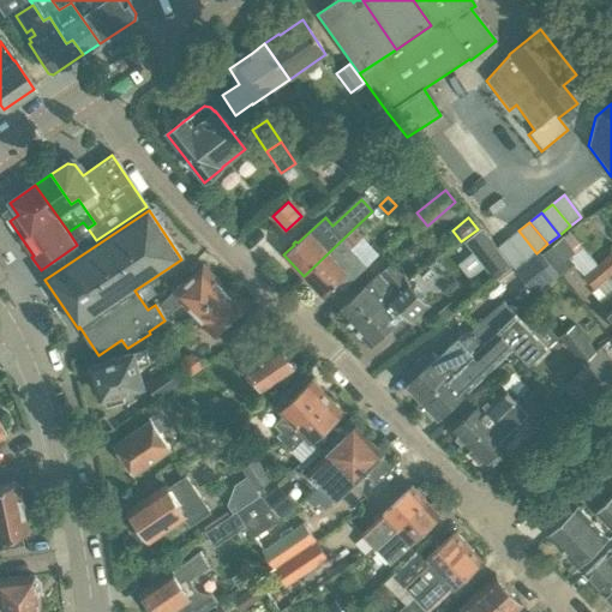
[(353,229),(304,276),(323,297),(336,285),(341,291),(366,268),(349,250),(361,238),(353,229)]
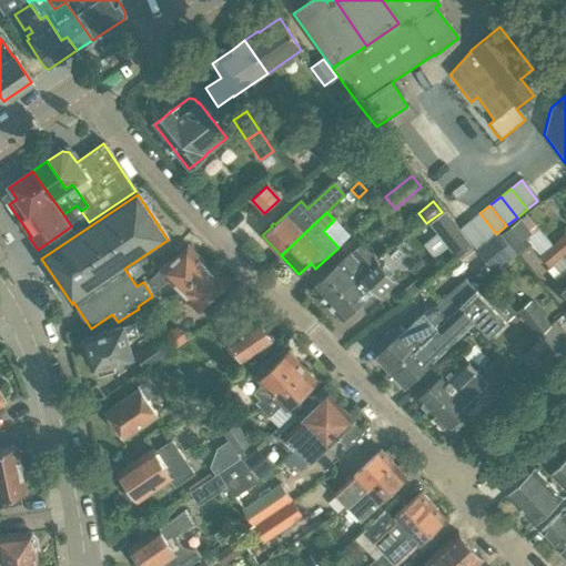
[(443,213),(442,212),(426,223),(456,260),(472,248),(453,223),(444,212),(443,213)]
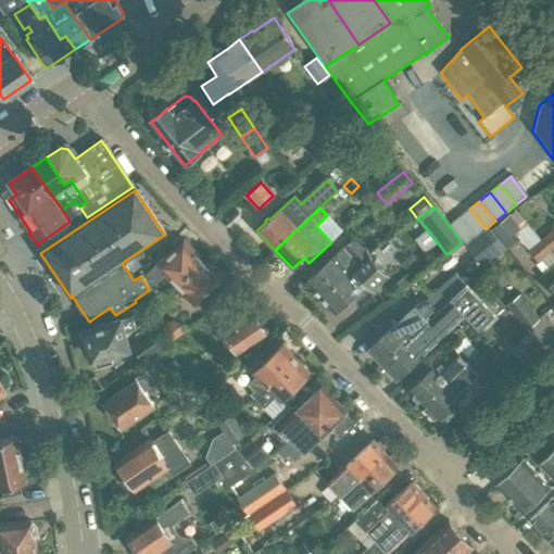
[(469,209),(460,216),(476,237),(486,229),(469,209)]
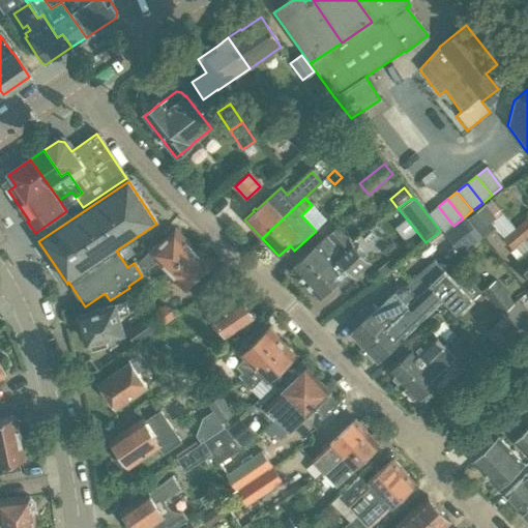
[(493,230),(487,222),(497,213),(489,203),(466,221),(476,234),(480,238),(493,230)]
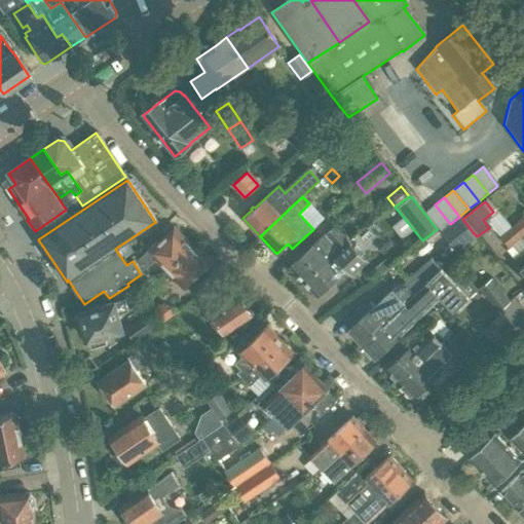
[(441,231),(450,224),(435,204),(424,213),(441,231)]
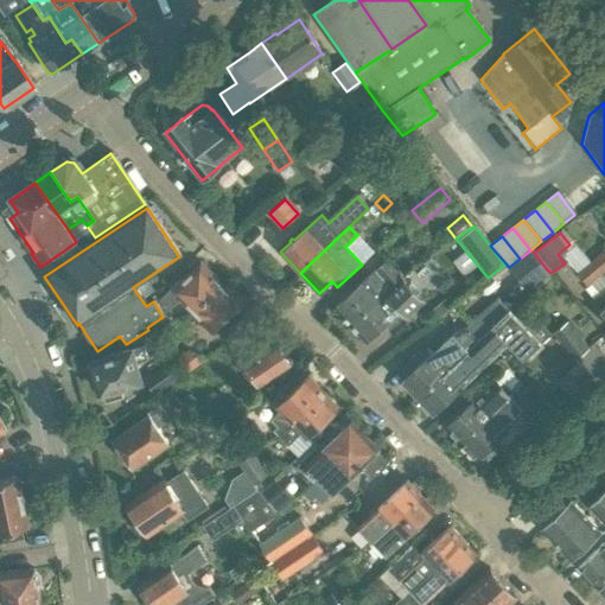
[(532,250),(508,269),(527,293),(551,273),(546,268),(534,253),(532,250)]
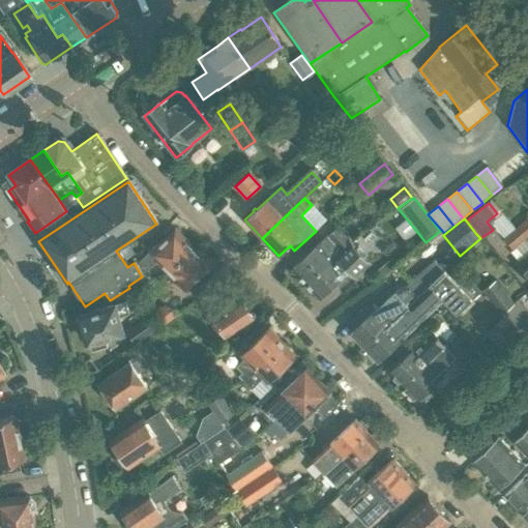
[(527,222),(526,220),(515,230),(524,240),(527,235),(527,222)]
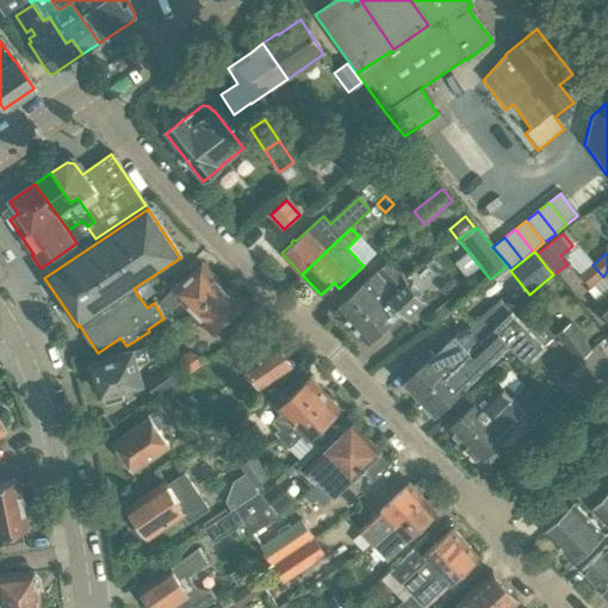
[(403,280),(388,264),(377,273),(367,281),(335,311),(352,329),(403,280)]
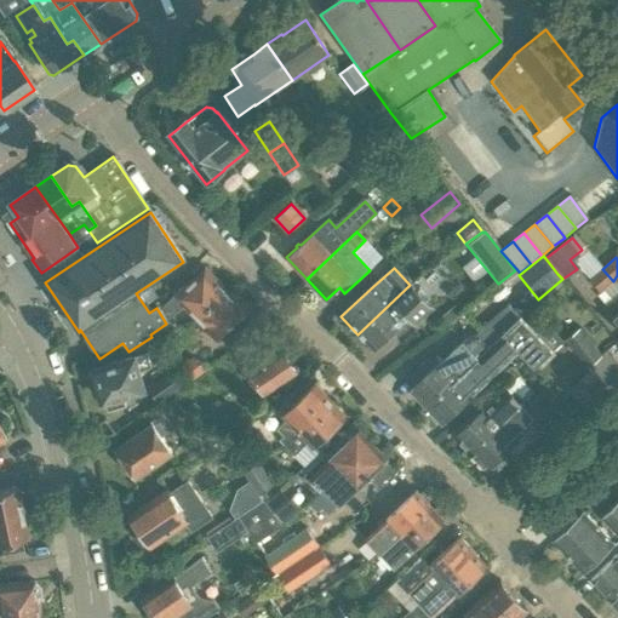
[(225,291),(205,269),(187,286),(186,285),(172,297),(173,297),(162,307),(172,318),(183,307),(195,319),(225,291)]
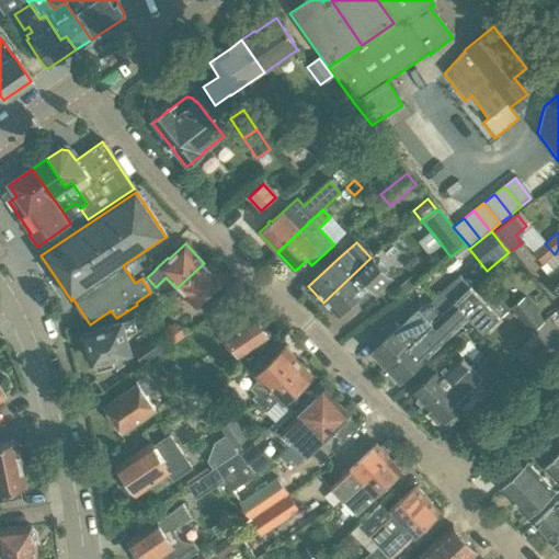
[(543,264),(555,254),(545,243),(533,253),(543,264)]
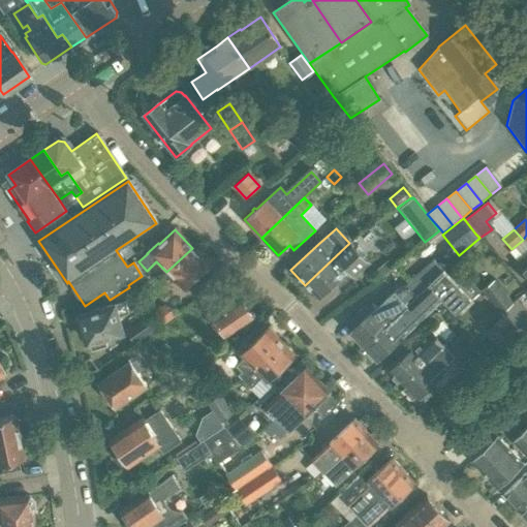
[(354,277),(368,264),(349,243),(305,285),(317,300),(348,271),(354,277)]
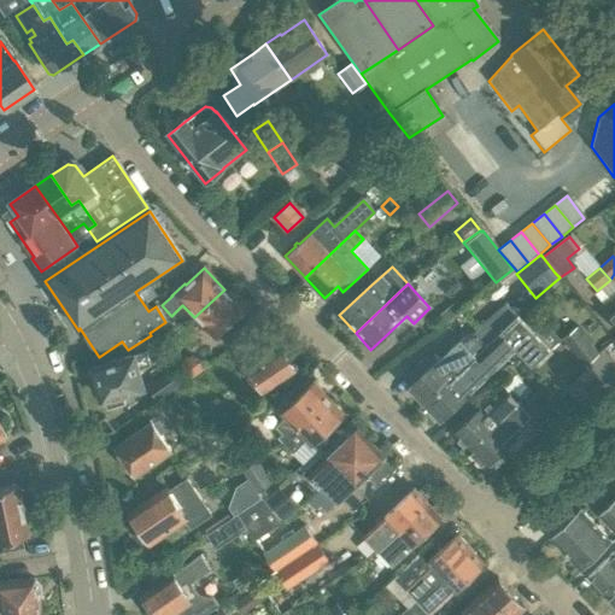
[(216,343),(228,331),(227,329),(245,312),(224,290),(194,317),(208,332),(206,332),(216,343)]
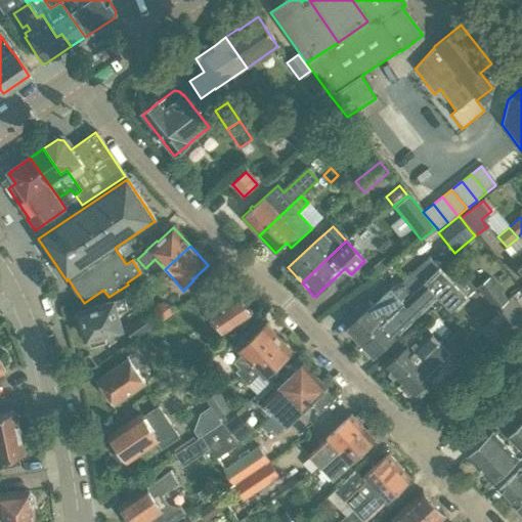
[(432,262),(438,269),(440,271),(446,266),(449,264),(450,262),(445,257),(437,257),(432,262)]
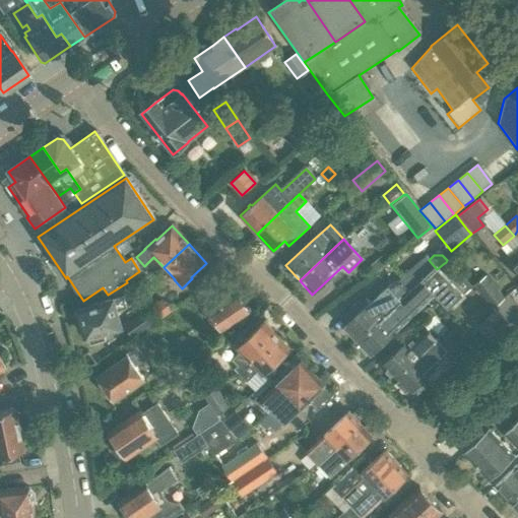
[(357,341),(428,273),(435,267),(429,260),(426,257),(399,282),(387,287),(369,304),(369,303),(362,310),(355,304),(340,319),(346,324),(343,327),(357,341)]
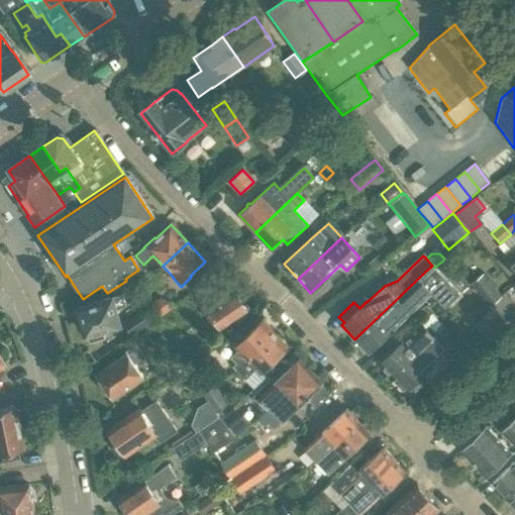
[(372,271),(384,262),(378,255),(367,265),(372,271)]
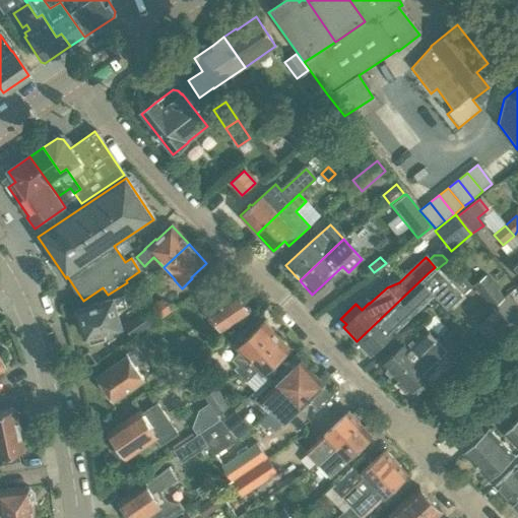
[(437,269),(435,267),(428,273),(357,341),(370,354),(402,324),(401,324),(411,314),(412,315),(434,295),(447,309),(462,296),(437,269)]
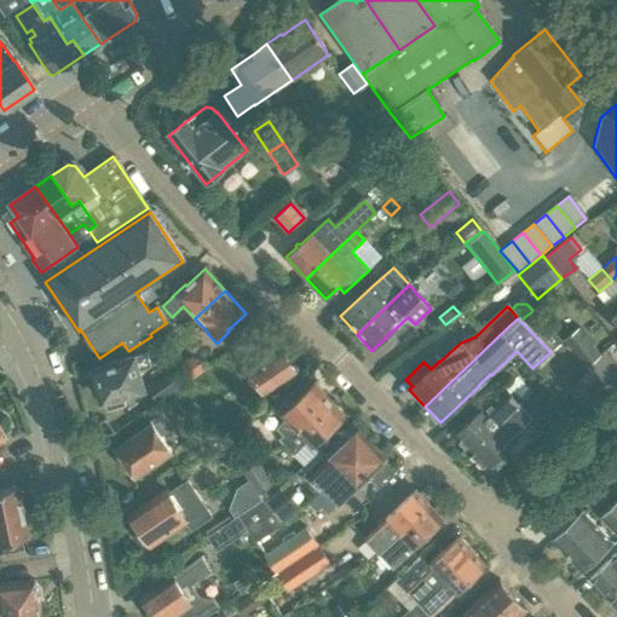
[(586,368),(599,357),(578,330),(564,340),(586,368)]
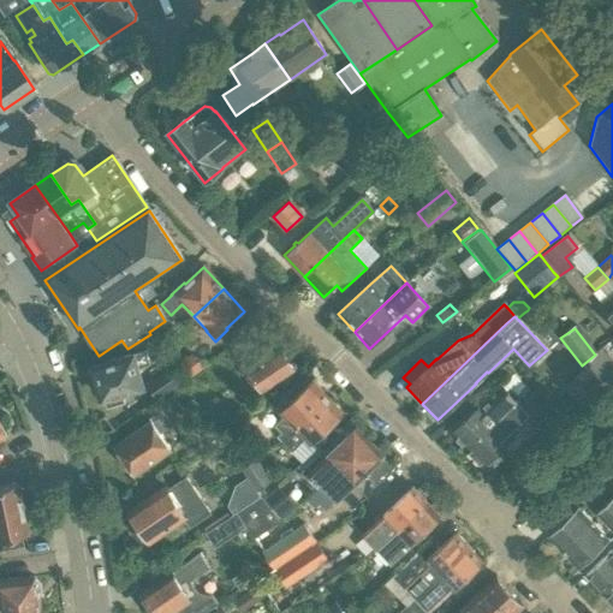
[(247,380),(254,391),(259,387),(262,392),(295,370),(280,349),(248,372),(251,376),(247,380)]
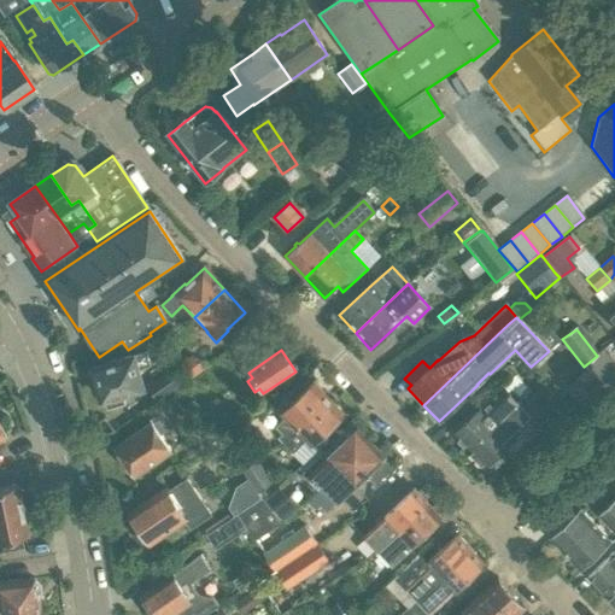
[(124,404),(121,394),(141,388),(136,370),(148,367),(145,353),(93,369),(101,400),(104,399),(107,410),(124,404)]
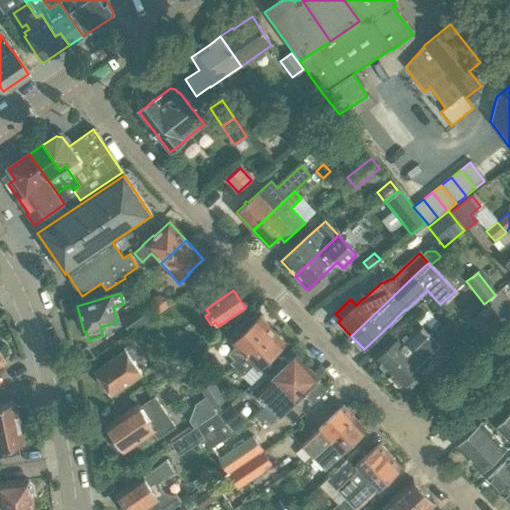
[(159,307),(165,303),(160,295),(154,299),(152,296),(144,302),(152,315),(161,309),(159,307)]
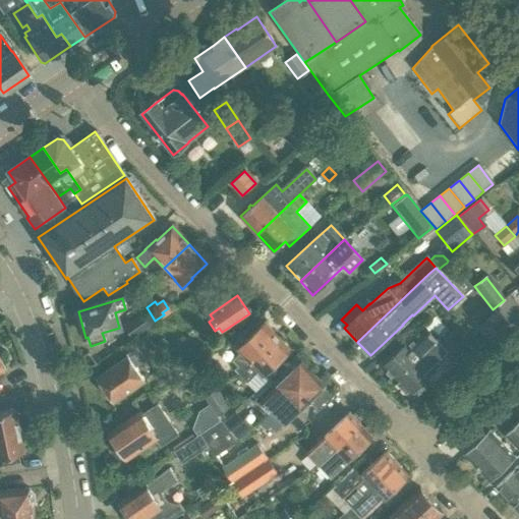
[(130,337),(154,321),(146,308),(122,325),(130,337)]
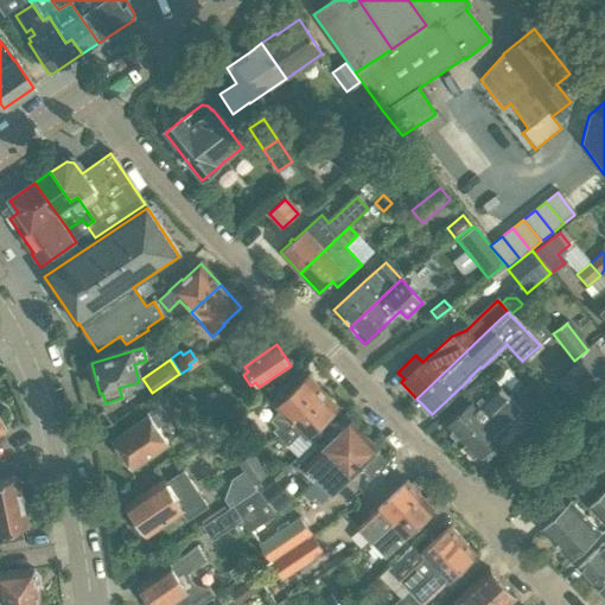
[(498,361),(489,370),(497,380),(508,370),(498,361)]
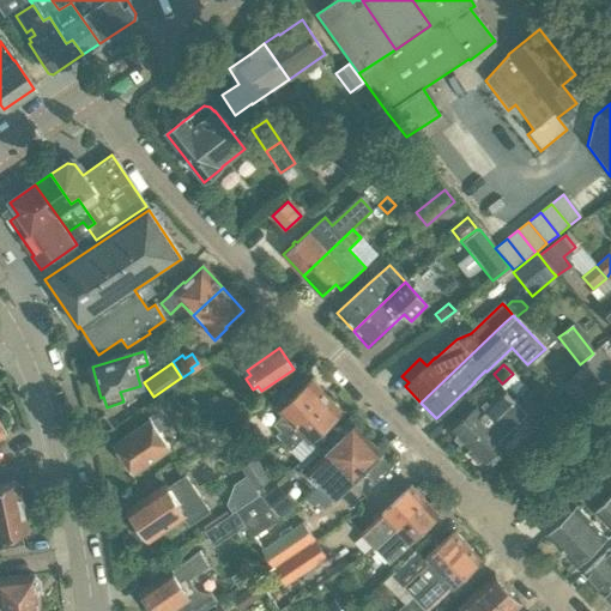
[(581,410),(604,389),(584,367),(561,387),(581,410)]
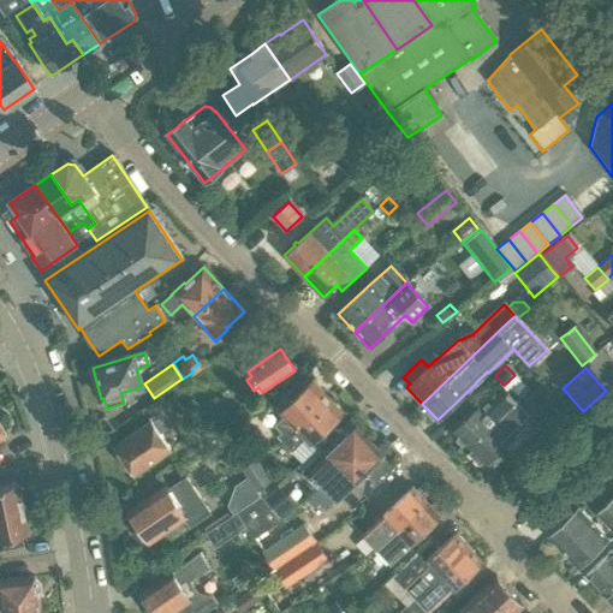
[(281,442),(292,432),(327,398),(311,382),(279,414),(283,418),(274,427),(280,434),(277,438),(281,442)]
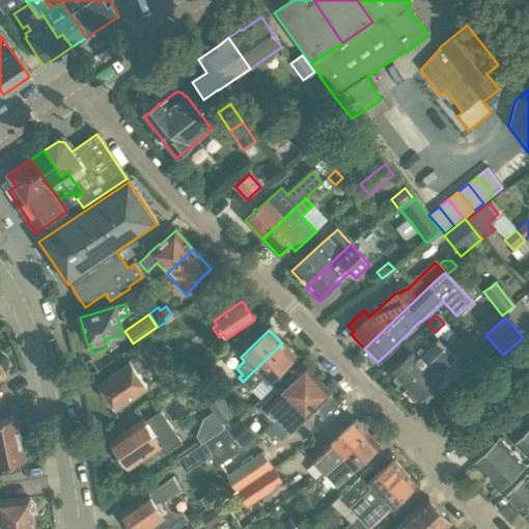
[(402,388),(446,346),(434,333),(415,351),(415,350),(389,373),(402,388)]
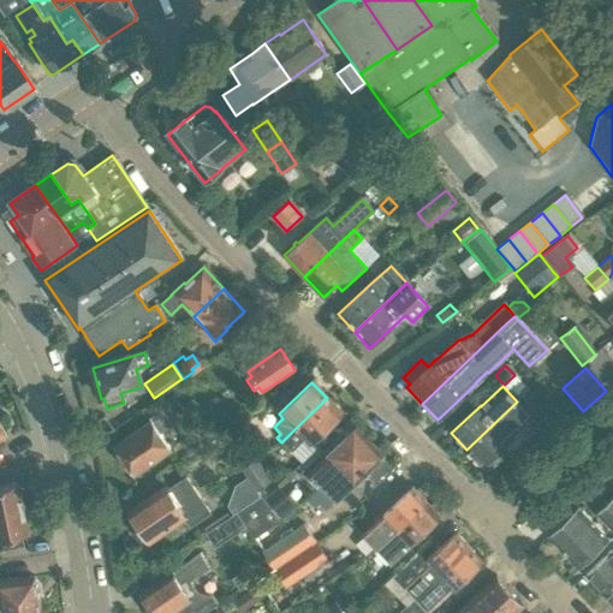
[(528,392),(517,402),(528,414),(539,403),(528,392)]
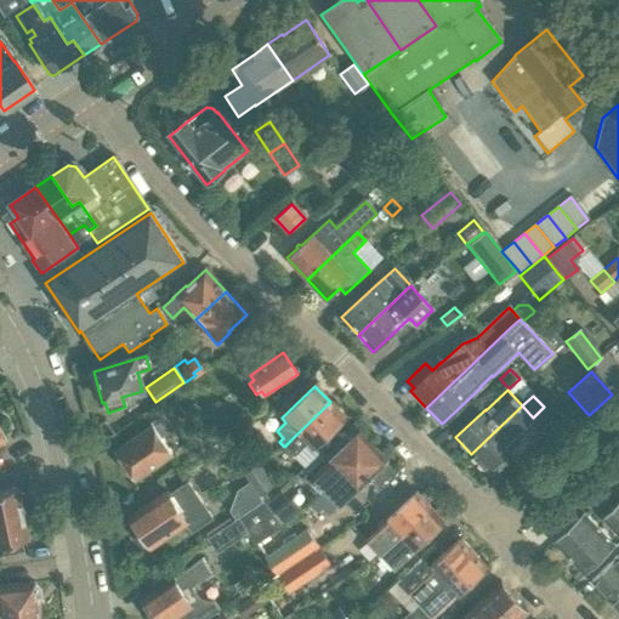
[(312,449),(345,418),(330,402),(295,436),(284,447),(294,458),(307,444),(312,449)]
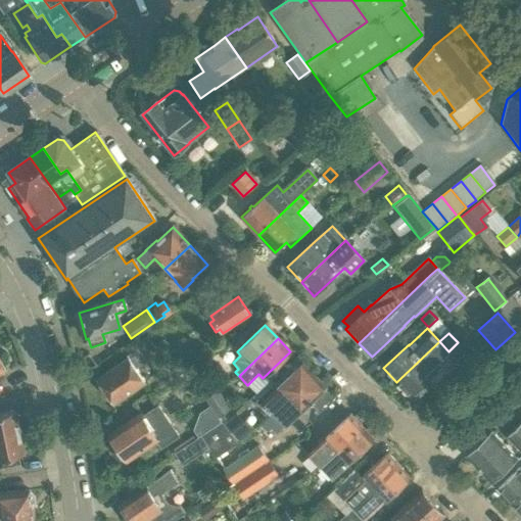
[(416,400),(427,390),(422,385),(434,373),(434,372),(452,356),(448,351),(439,341),(396,382),(410,396),(411,394),(416,400)]
